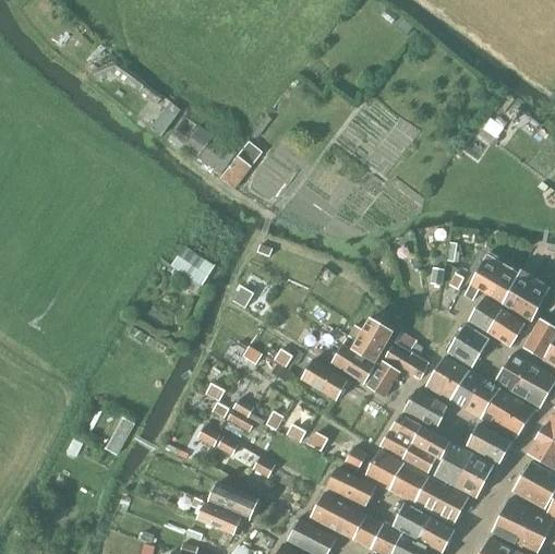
[(112,49),(109,45),(92,62),(96,65),(112,49)]
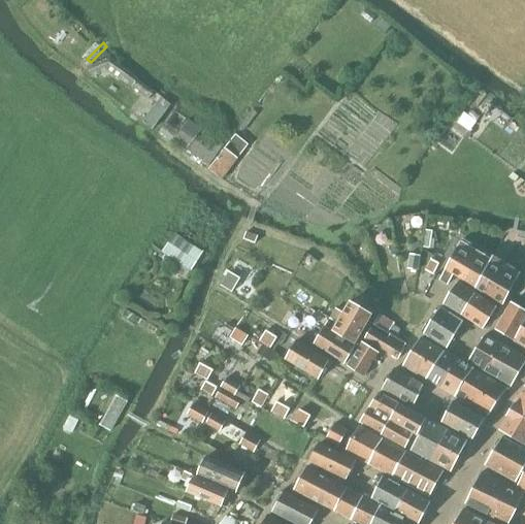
[(139,77),(110,57),(89,66),(93,75),(108,68),(149,98),(154,91),(138,78),(139,77)]
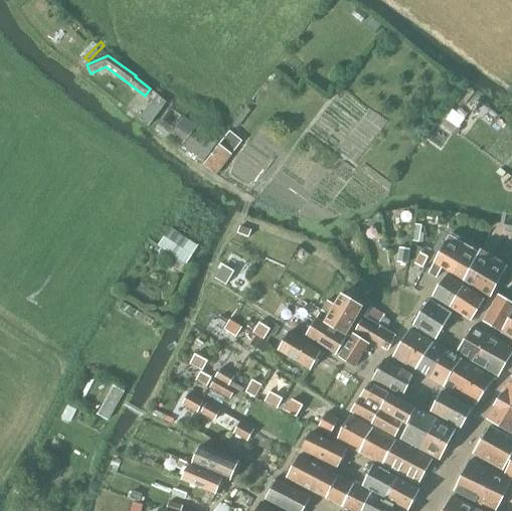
[(149,126),(167,101),(157,94),(139,117),(149,126)]
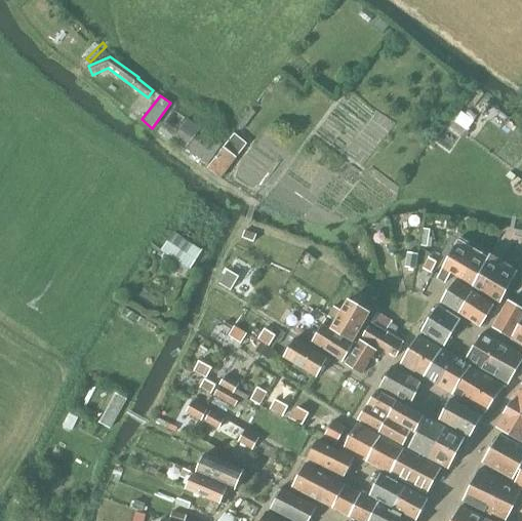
[(457,107),(456,107),(445,122),(463,134),(478,114),(470,109),(469,109),(466,113),(457,107)]
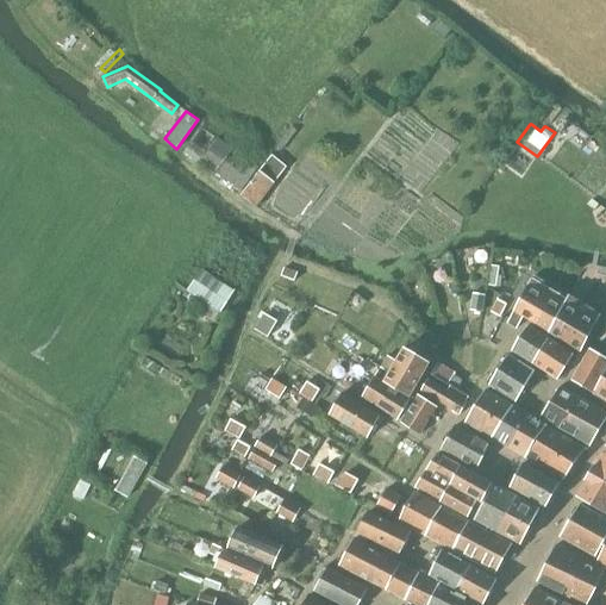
[(217,136),(202,126),(183,153),(212,174),(212,175),(238,193),(260,167),(250,160),(245,164),(229,153),(235,145),(218,135),(217,136)]
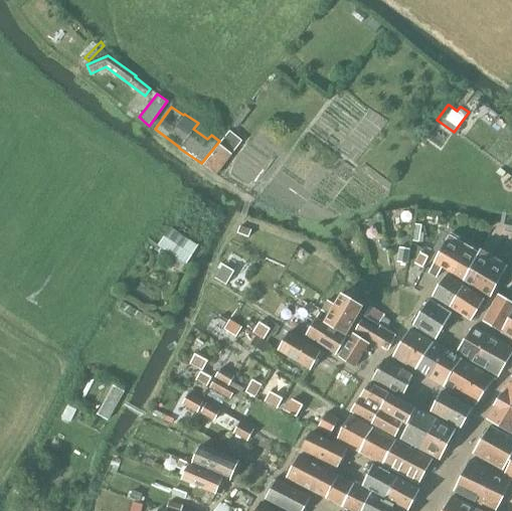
[(242,140),(230,129),(204,164),(216,174),(242,140)]
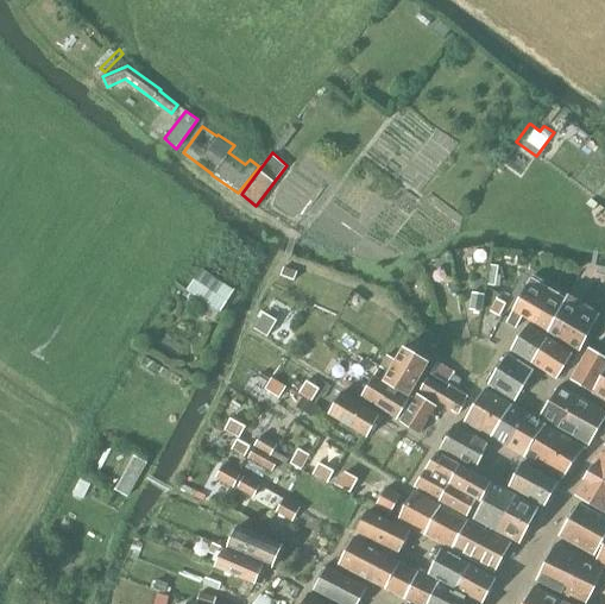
[(295,280),(297,271),(283,266),(281,275),(295,280)]
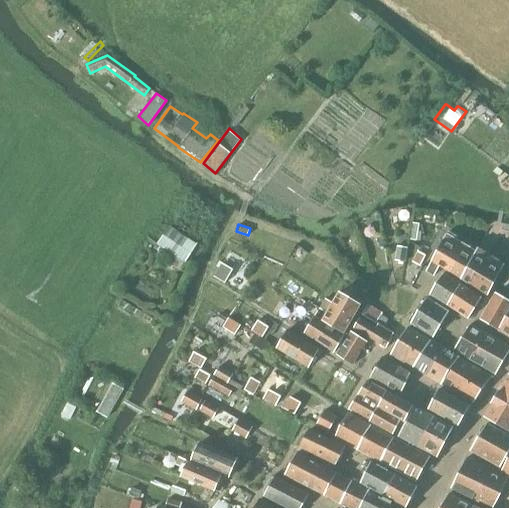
[(186,261),(197,243),(170,225),(157,242),(186,261)]
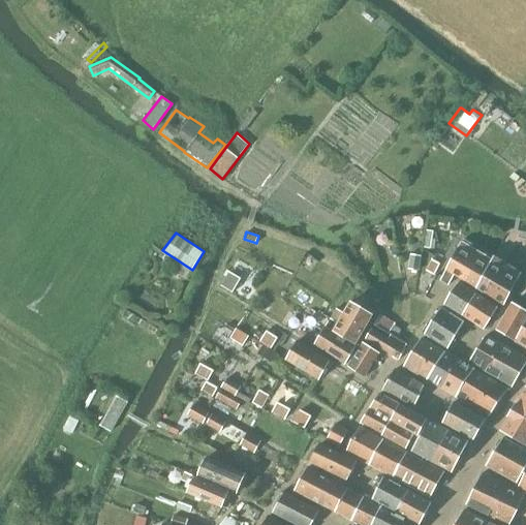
[(455,275),(476,287),(492,258),(461,241),(458,247),(441,280),(450,285),(455,275)]
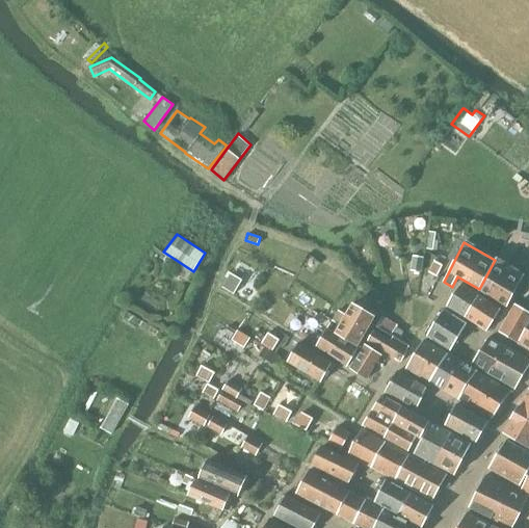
[(422,271),(424,256),(413,255),(411,270),(422,271)]
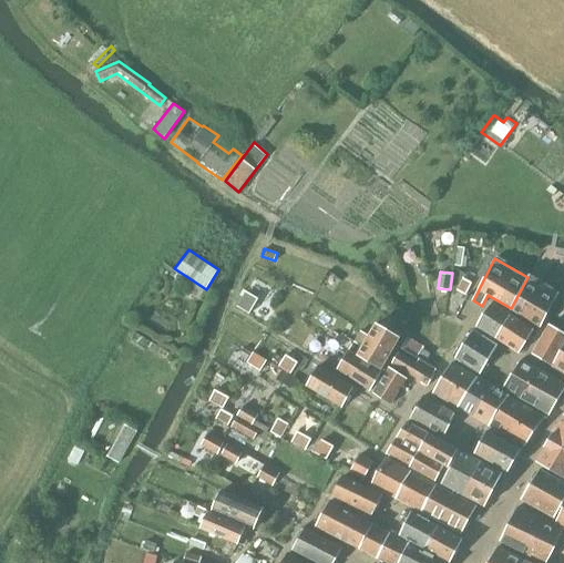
[(527,277),(511,308),(525,317),(540,289),(544,280),(531,272),(527,277)]
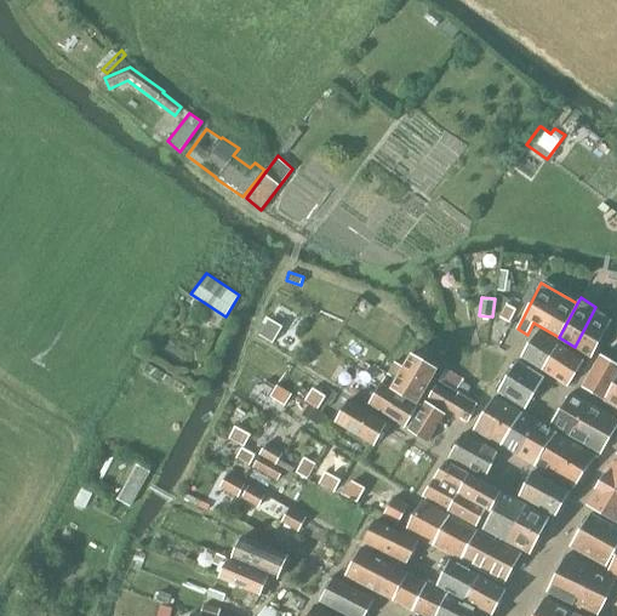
[(516,308),(507,303),(500,317),(510,321),(516,308)]
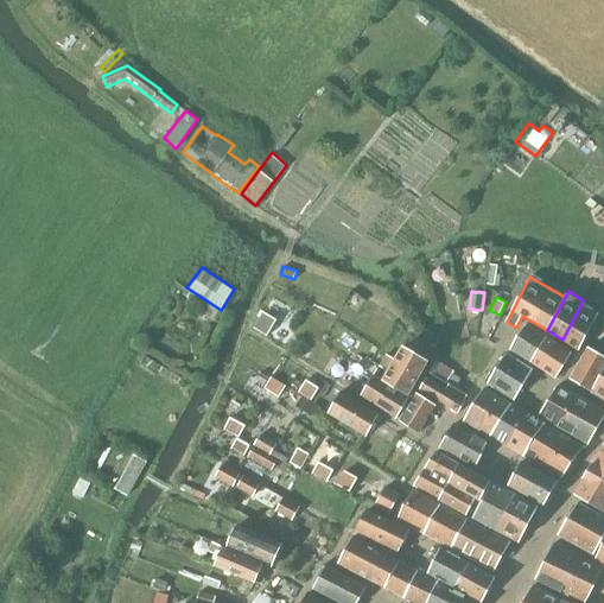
[(578,310),(563,340),(579,349),(595,319),(601,311),(583,300),(578,310)]
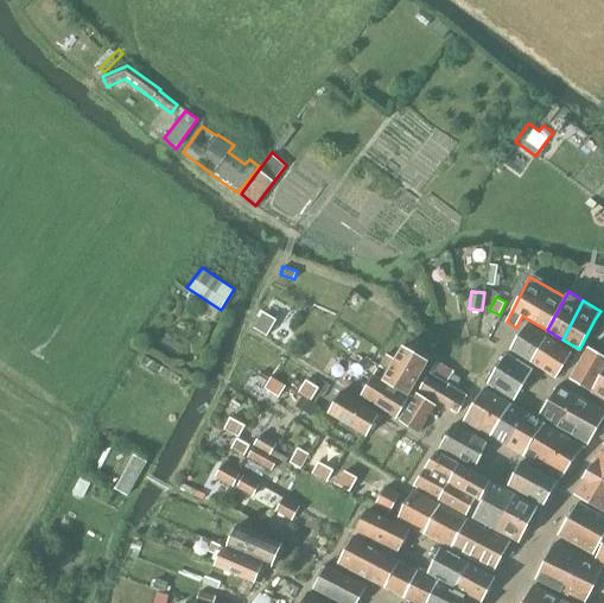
[(267,334),(278,317),(264,310),(254,325),(267,334)]
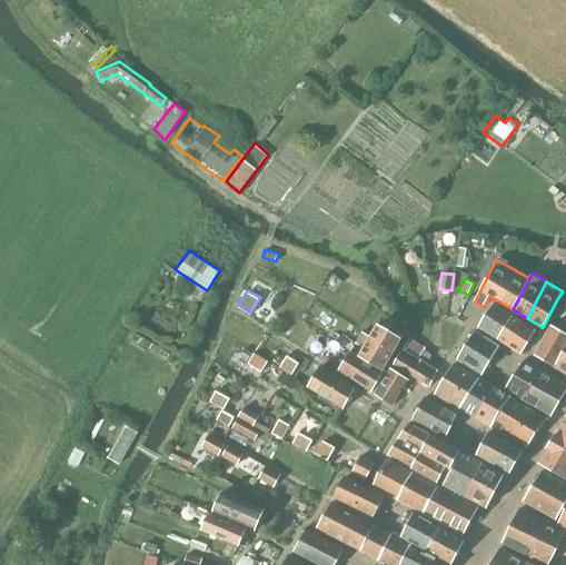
[(520,353),(535,329),(493,303),(478,326),(520,353)]
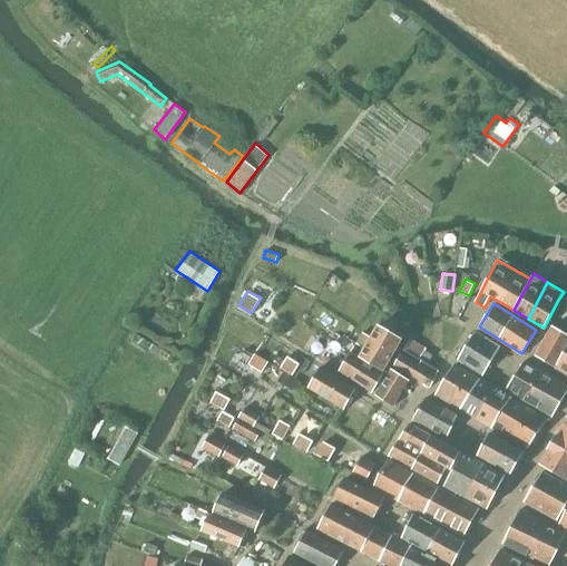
[(357,343),(364,349),(360,357),(383,371),(402,338),(379,324),(371,337),(363,332),(357,343)]
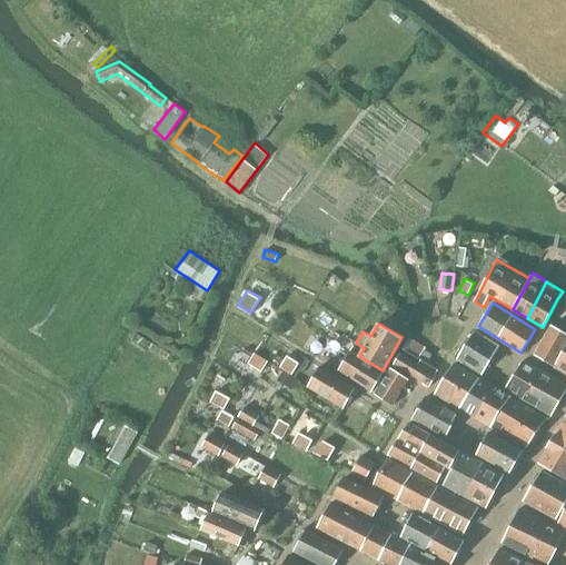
[(554,366),(565,346),(565,333),(550,325),(534,355),(554,366)]
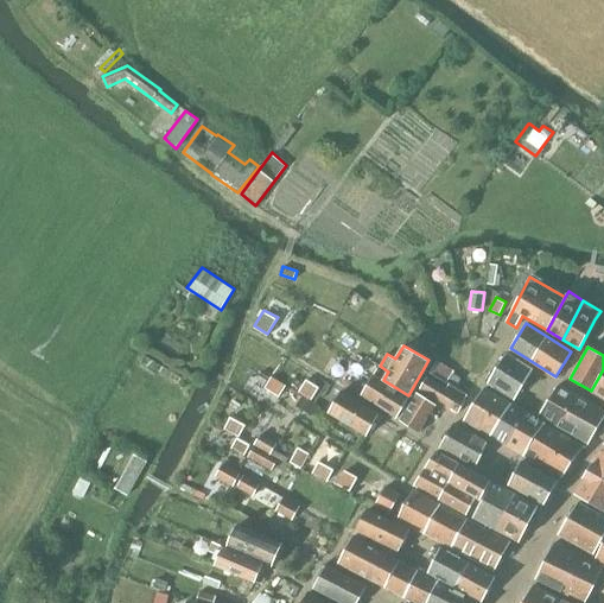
[(514,399),(532,369),(507,353),(488,382),(514,399)]
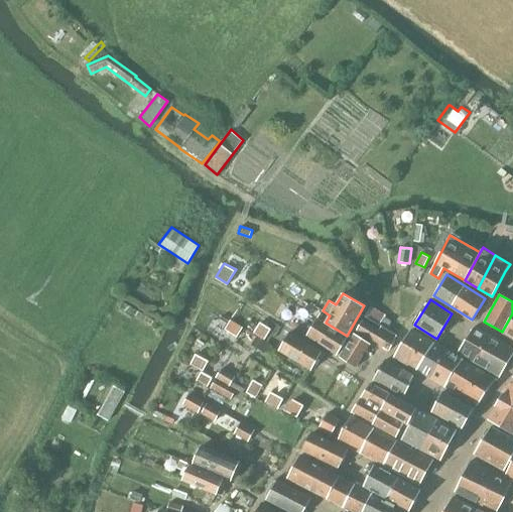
[(365,316),(379,325),(385,314),(371,305),(365,316)]
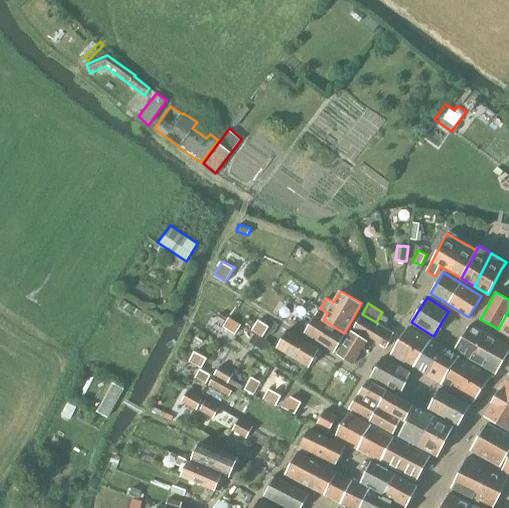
[(508,311),(498,329),(508,335),(508,311)]
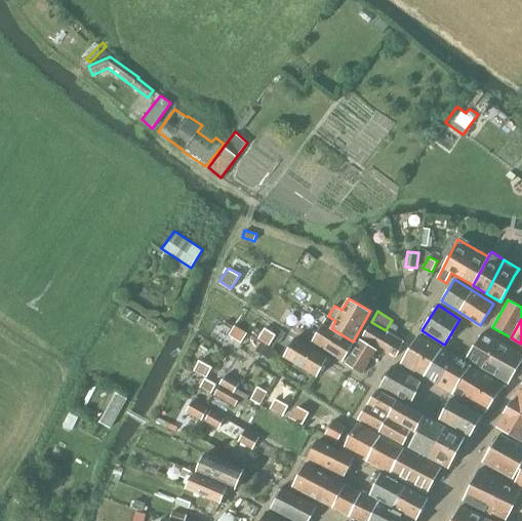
[(353,343),(330,329),(322,323),(312,341),(327,351),(343,360),(353,343)]
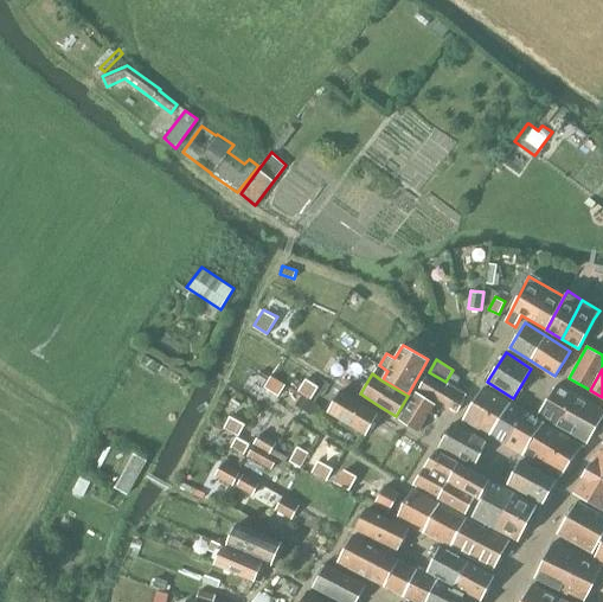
[(271,375),(264,386),(278,395),(286,384),(271,375)]
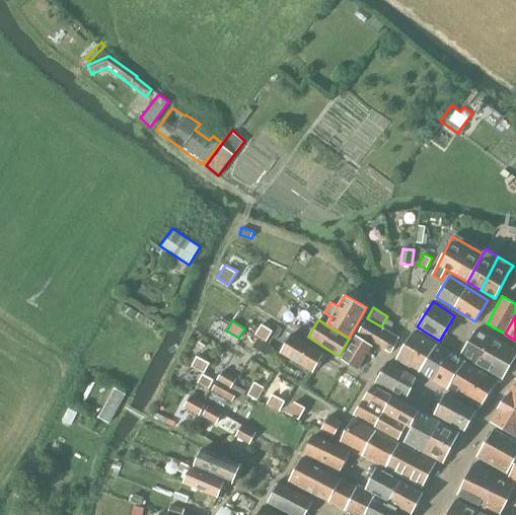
[(365,321),(359,330),(392,352),(397,343),(396,342),(399,336),(384,325),(380,332),(365,321)]
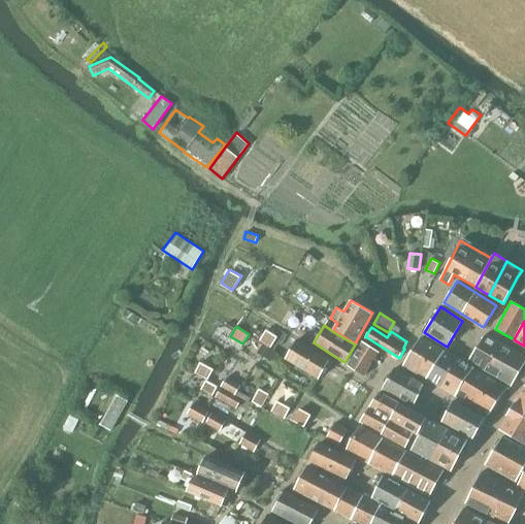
[(263,341),(271,347),(279,335),(270,331),(263,341)]
